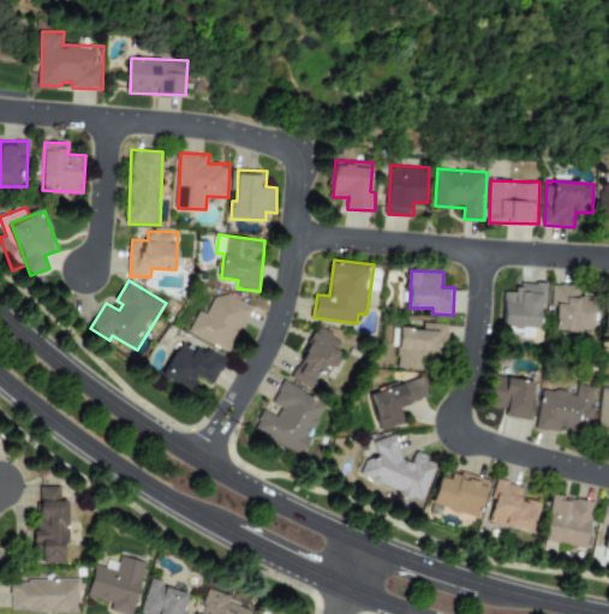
[(505,325),(545,327),(547,282),(520,281),(520,291),(507,291),(505,325)]
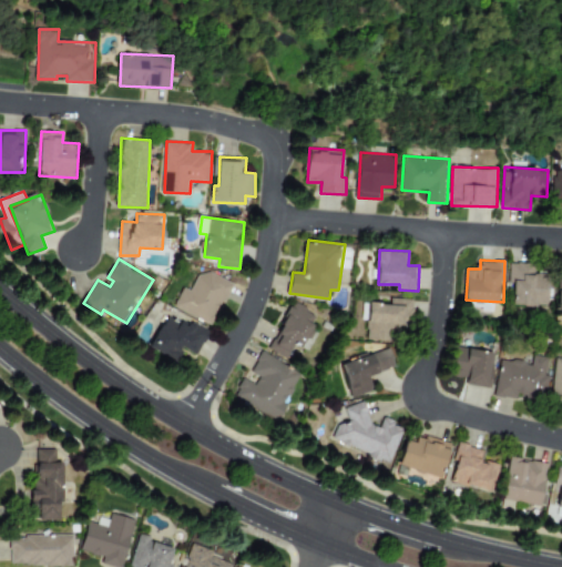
[(512,262),(512,305),(550,305),(550,273),(534,272),(534,262),(512,262)]
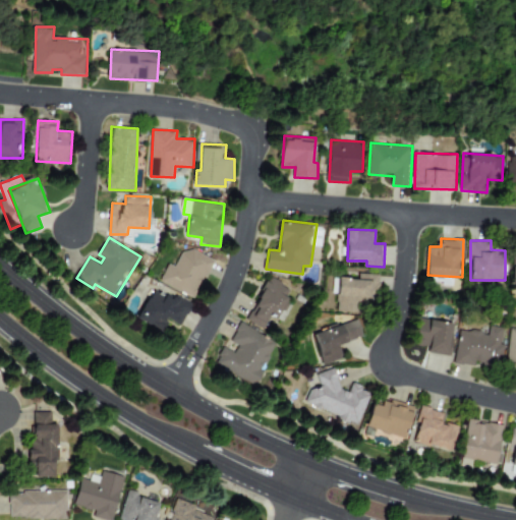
[(161,282),(197,297),(215,257),(186,245),(177,267),(169,263),(161,282)]
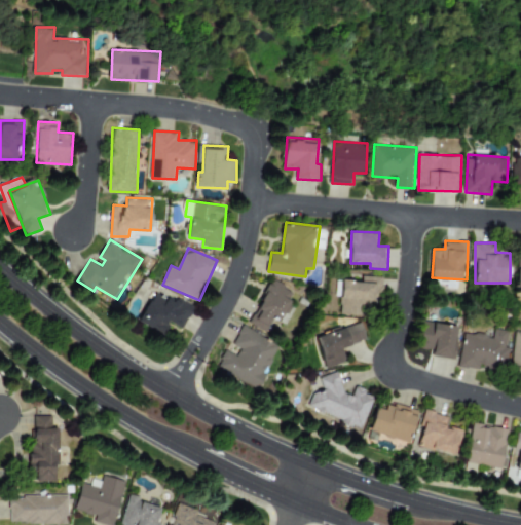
[(342,279),(341,314),(365,314),(366,298),(382,299),(383,276),(363,275),(363,280),(342,279)]
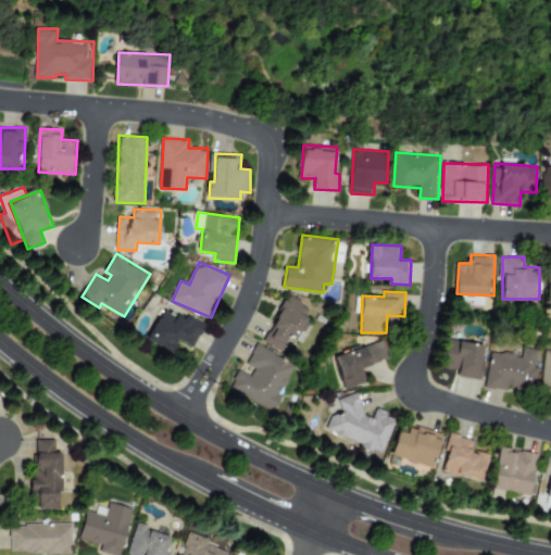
[(267,341),(285,349),(291,335),(298,338),(312,306),(287,295),(267,341)]
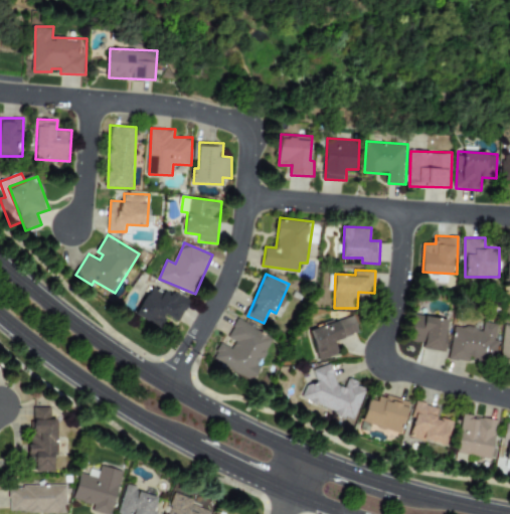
[(137,314),(162,328),(169,317),(179,322),(191,301),(166,288),(163,293),(152,286),(137,314)]
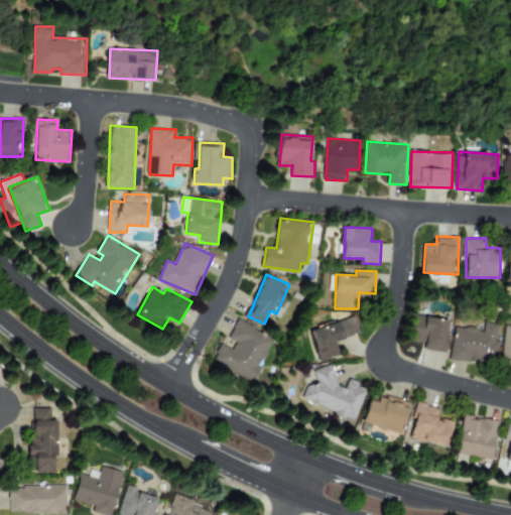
[(425,348),(445,352),(452,319),(416,313),(411,341),(425,343),(425,348)]
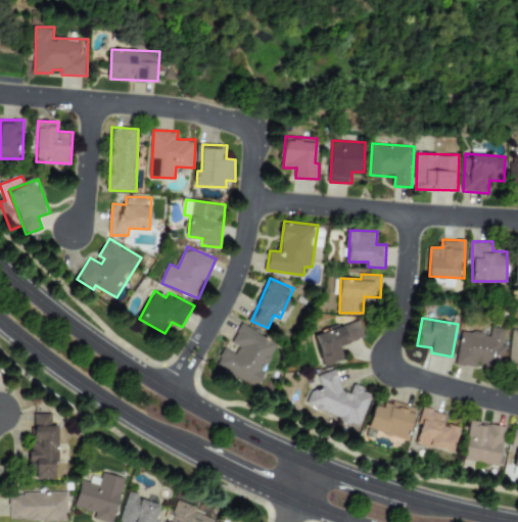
[(324,366),(344,361),(340,345),(366,338),(361,320),(315,333),(324,366)]
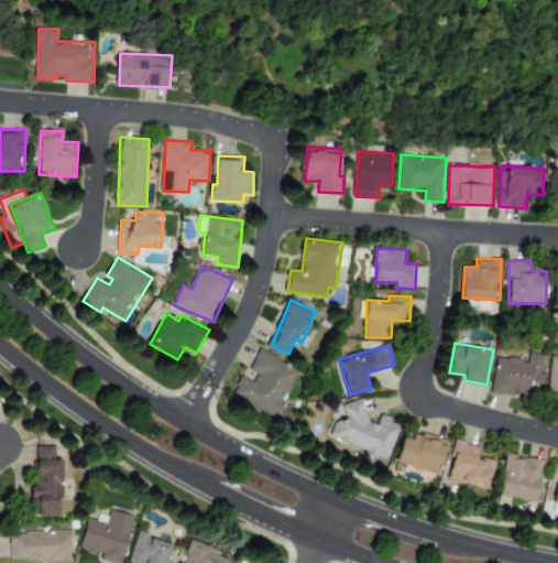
[(234,392),(280,417),(287,401),(285,399),(301,369),(262,348),(251,369),(259,372),(255,380),(244,375),(234,392)]
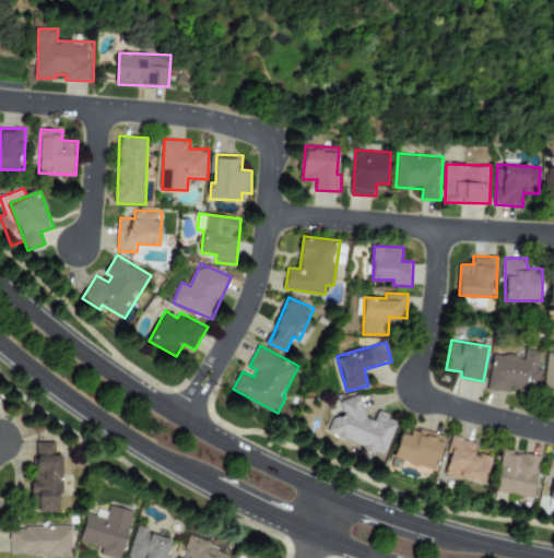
[(490,388),(540,393),(545,351),(527,348),(526,356),(494,353),(490,388)]
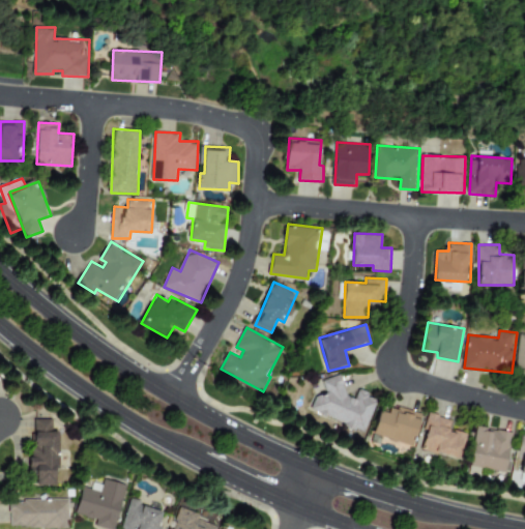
[(367,432),(378,397),(359,390),(356,399),(348,395),(342,374),(323,379),(326,389),(319,392),(312,411),(359,428),(357,429),(367,432)]
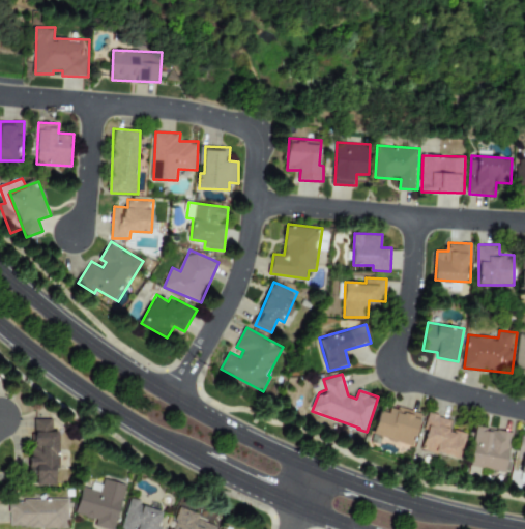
[(380,410),(374,434),(414,446),(424,414),(391,405),(389,413),(380,410)]
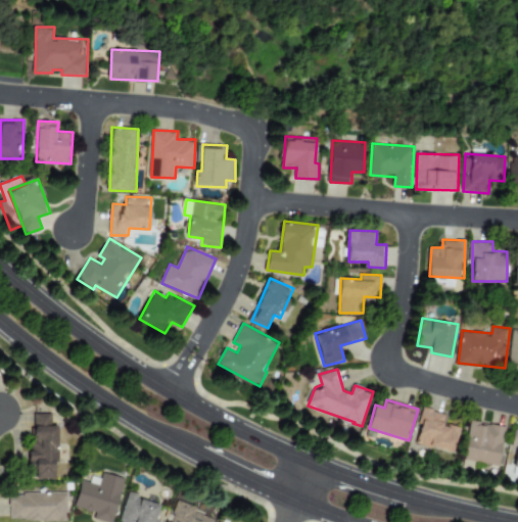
[(462,427),(444,423),(448,413),(425,408),(416,442),(455,453),(462,427)]
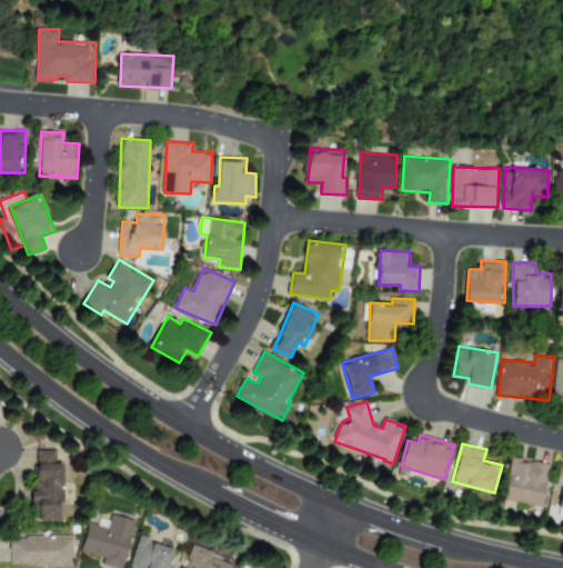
[(61,520),(61,502),(64,502),(66,462),(59,461),(59,449),(39,449),(38,489),(32,489),(32,506),(40,506),(40,520),(61,520)]
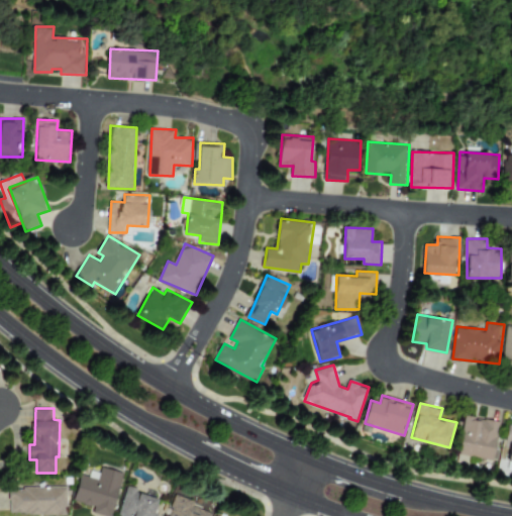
[(501,421),(466,415),(459,453),(495,459),(501,421)]
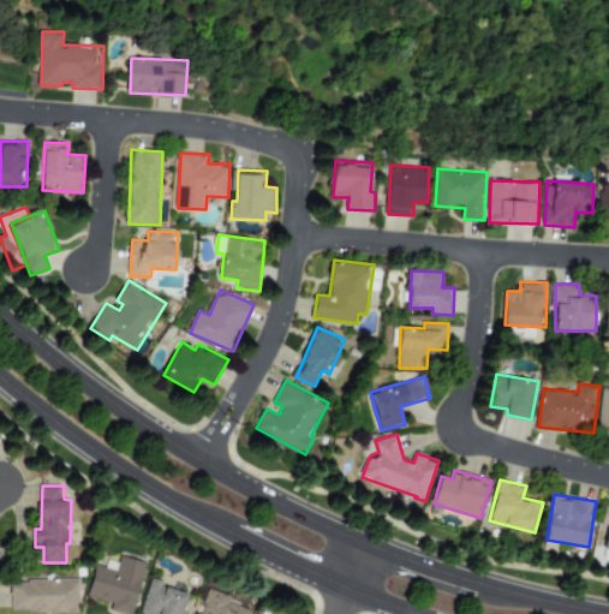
[(133,613),(149,562),(123,555),(120,561),(109,559),(108,566),(97,564),(89,595),(114,602),(112,609),(129,613),(133,613)]
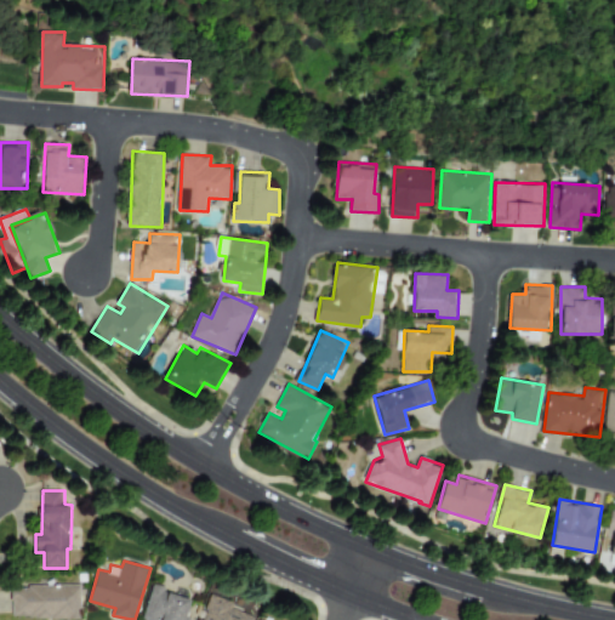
[(83,586),(15,585),(13,616),(81,619),(83,586)]
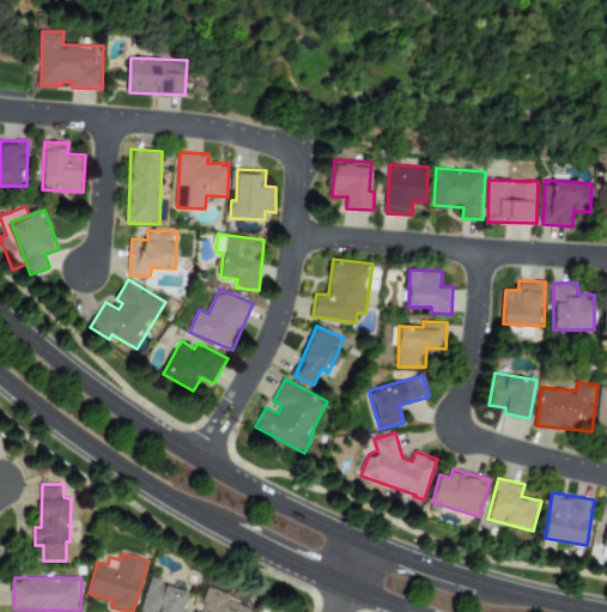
[(144,609),(155,611),(188,611),(189,611),(184,610),(189,588),(151,579),(144,609)]
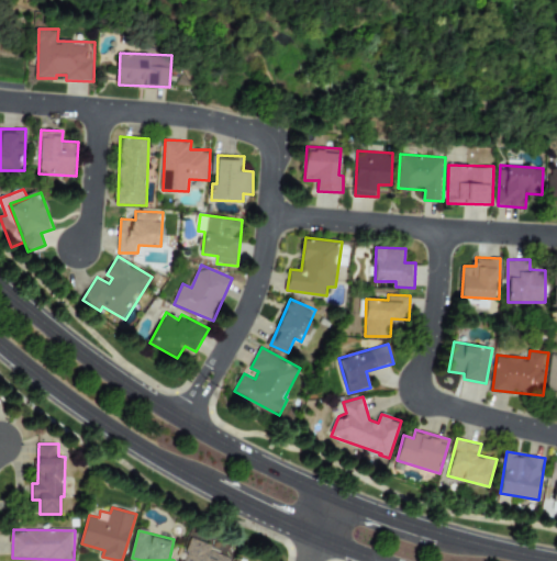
[(231,560),(234,553),(192,538),(184,560),(231,560)]
